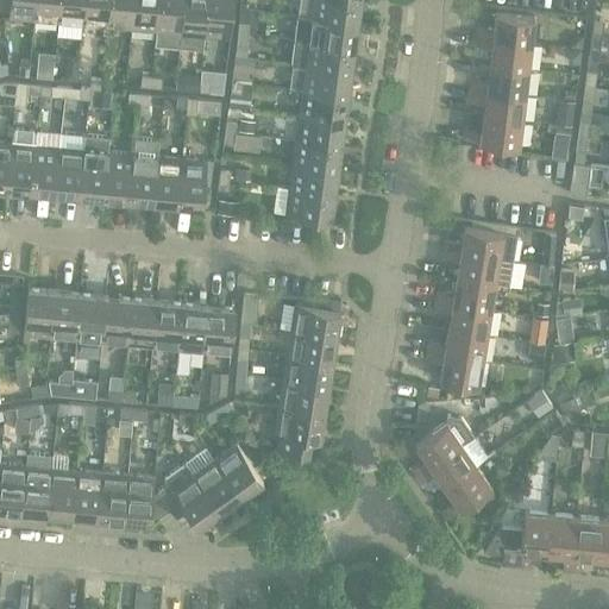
[(10,0),(8,17),(35,19),(36,0),(10,0)]
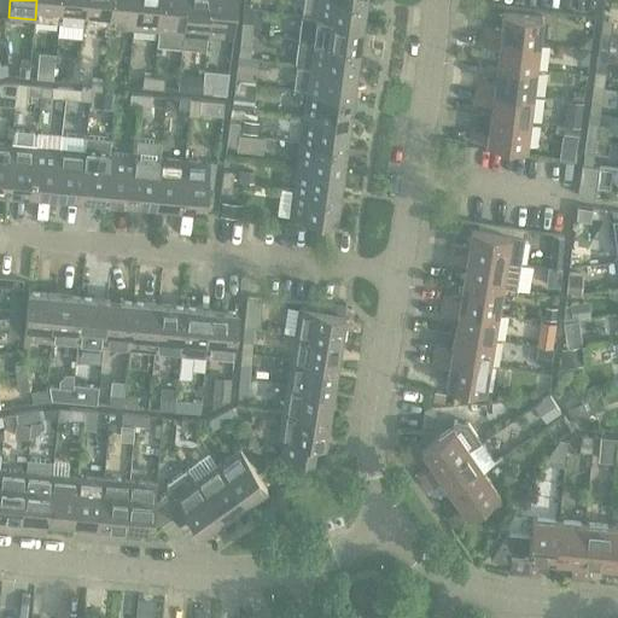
[(36,0),(35,19),(60,22),(62,0),(36,0)]
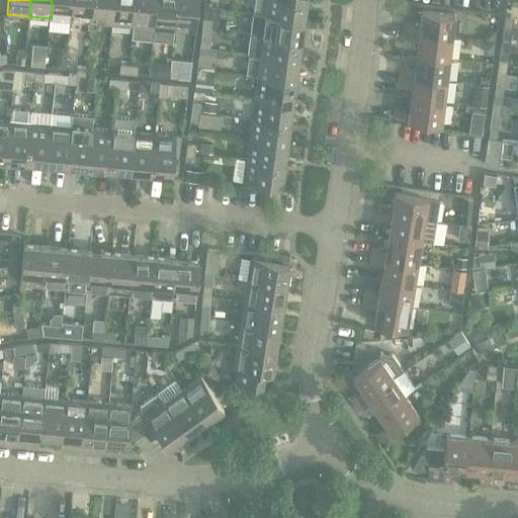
[(52,0),(51,18),(71,20),(72,0),(52,0)]
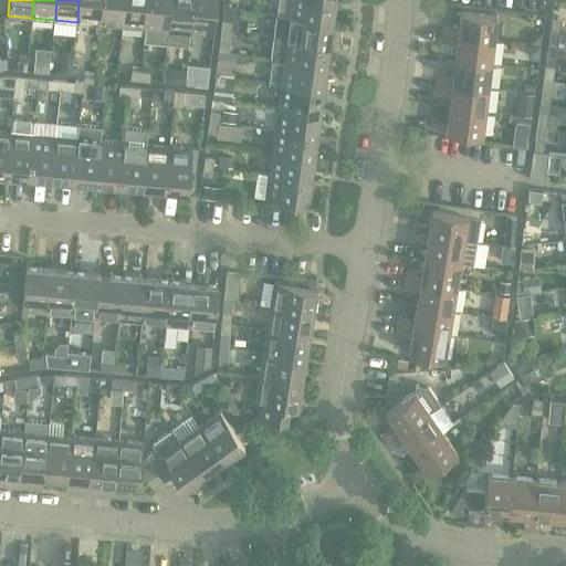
[(79,0),(77,22),(100,24),(102,6),(102,0),(79,0)]
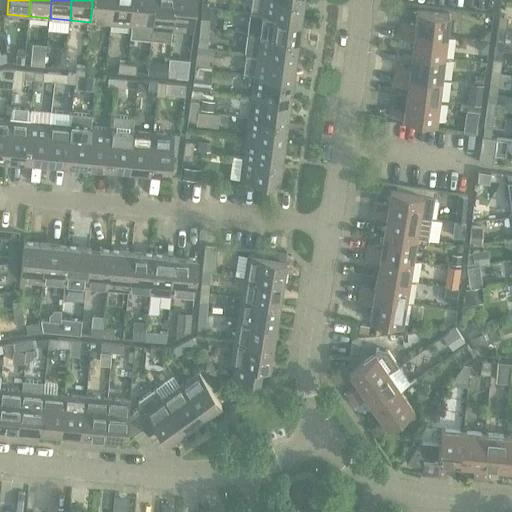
[(92,0),(92,5),(90,22),(111,24),(113,0),(92,0)]
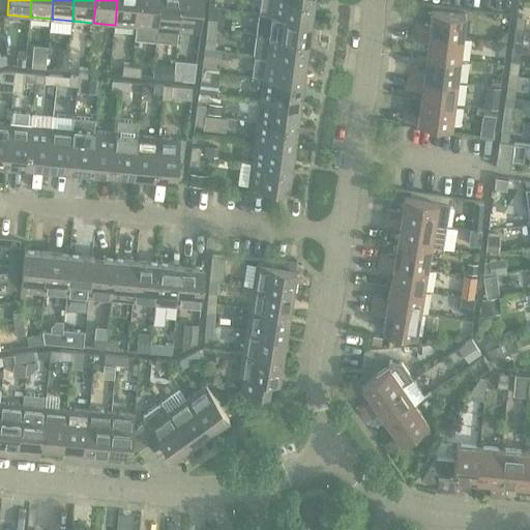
[(117,0),(115,25),(137,26),(137,25),(139,0),(117,0)]
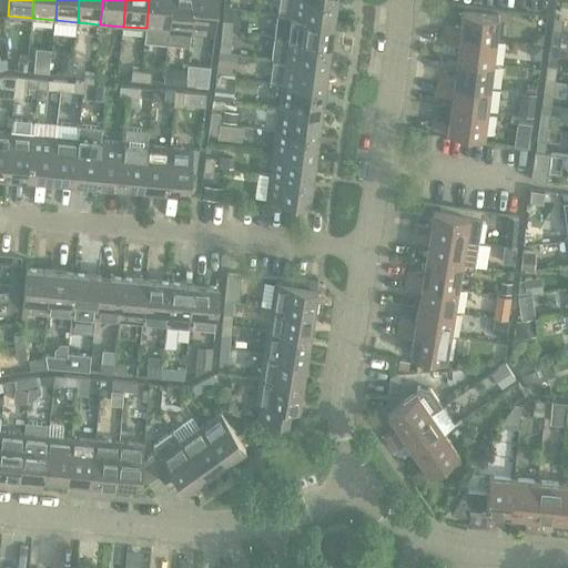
[(146,31),(145,41),(168,43),(169,31),(169,29),(171,13),(171,0),(149,0),(146,27),(146,28),(146,29),(146,31)]
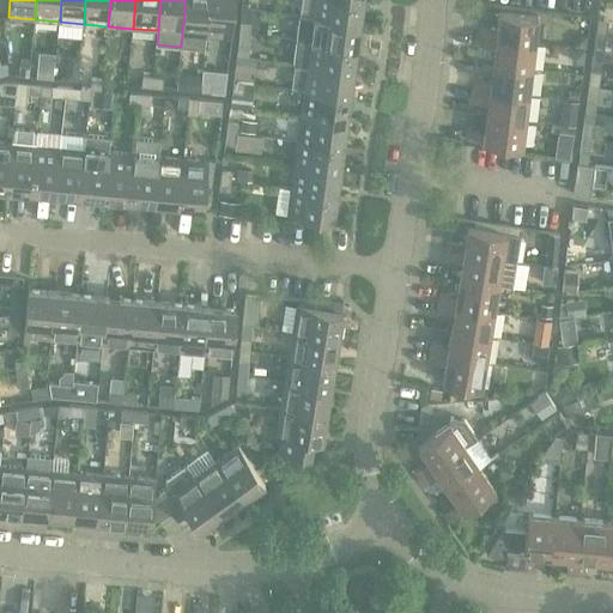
[(182,34),(181,47),(205,49),(206,38),(206,35),(206,34),(210,8),(210,0),(184,0),(184,14),(182,31),(182,34)]
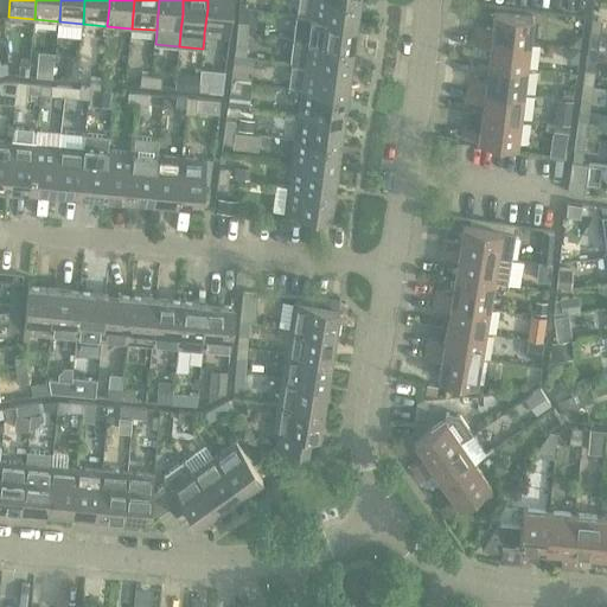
[(204,33),(204,34),(230,37),(232,0),(208,0),(208,8),(204,33)]
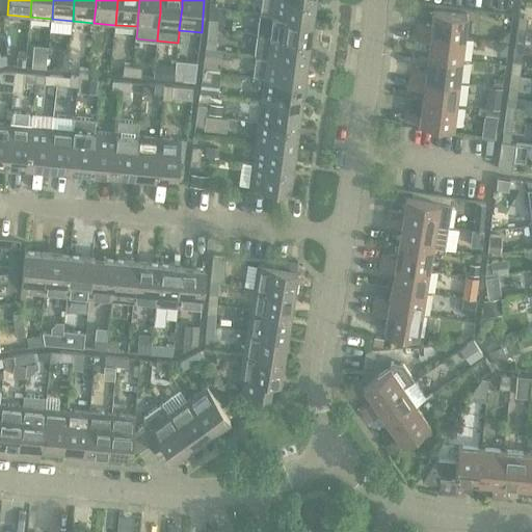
[(262,0),(261,15),(313,22),(316,1),(311,0),(262,0)]
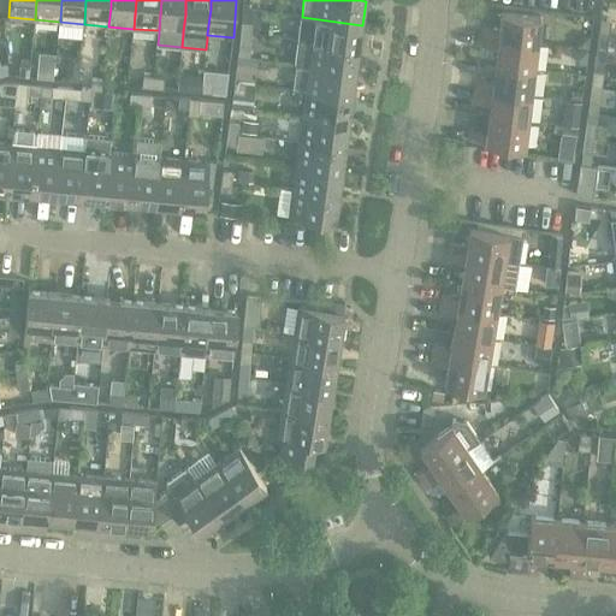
[(484,28),(483,36),(538,45),(542,17),(502,12),(499,30),(484,28)]
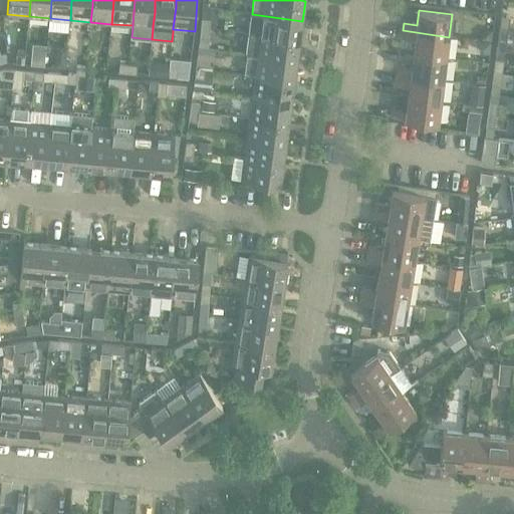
[(252,14),(249,34),(299,41),(302,21),(252,14)]
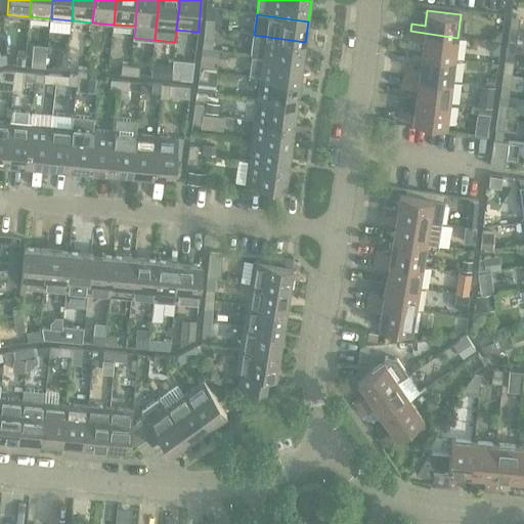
[(510,30),(518,32),(520,18),(511,17),(510,30)]
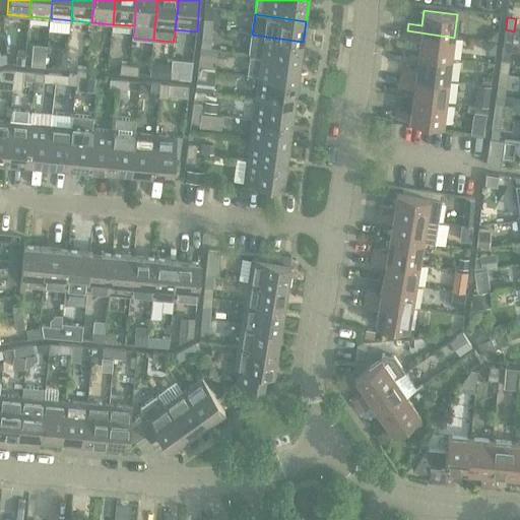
[(203,27),(202,36),(211,37),(212,28),(212,26),(203,25),(203,27)]
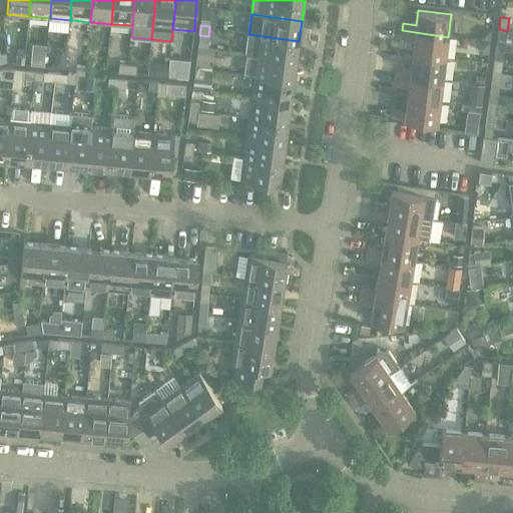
[(499,29),(497,41),(506,42),(507,31),(499,29)]
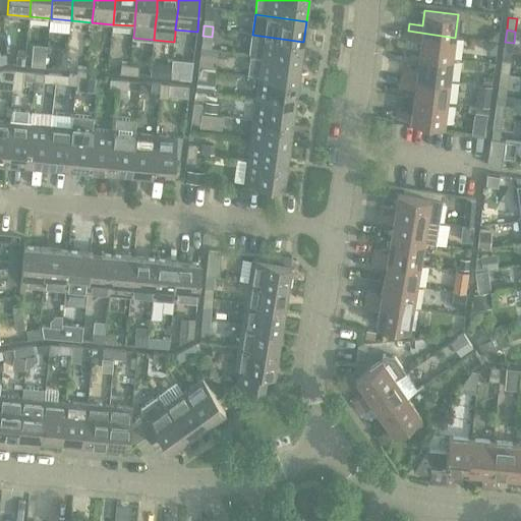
[(408,31),(407,39),(420,41),(419,55),(453,59),(455,38),(408,31)]
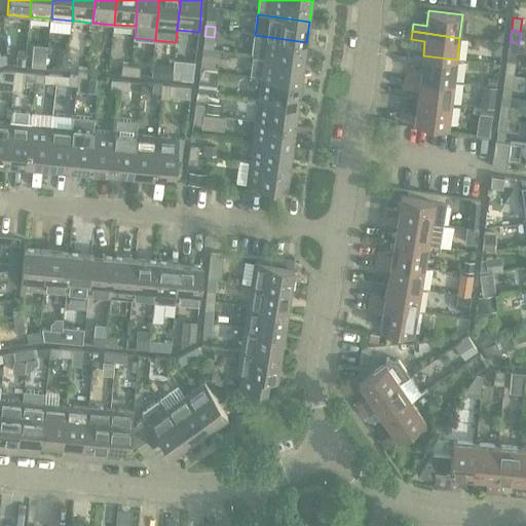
[(493,34),(492,41),(503,42),(504,32),(497,31),(493,34)]
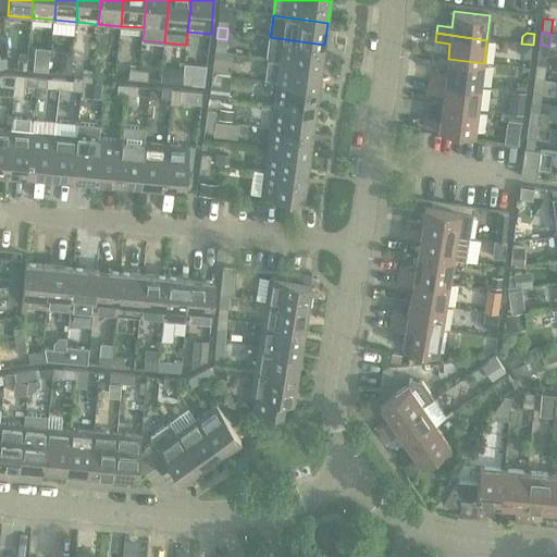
[(267,59),(268,60),(322,66),(324,45),(270,37),(267,59)]
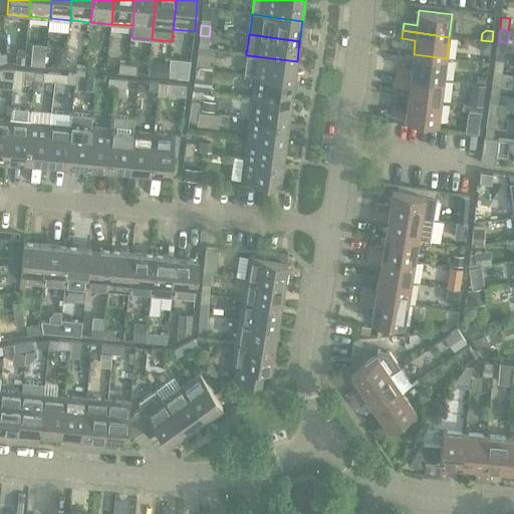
[(200,35),(199,46),(209,48),(210,36),(209,36),(200,35)]
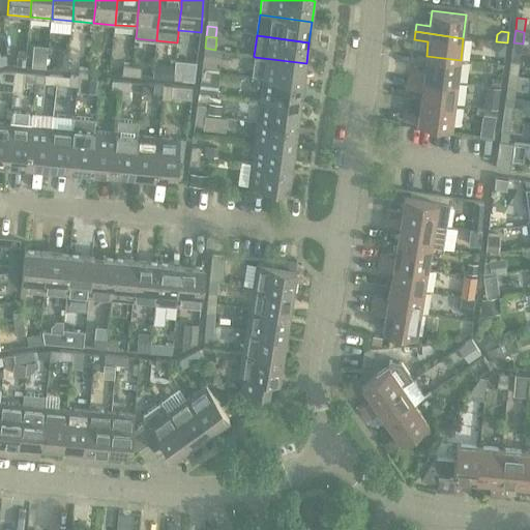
[(494,40),(493,49),(498,55),(505,56),(506,43),(507,42),(496,41),(494,40)]
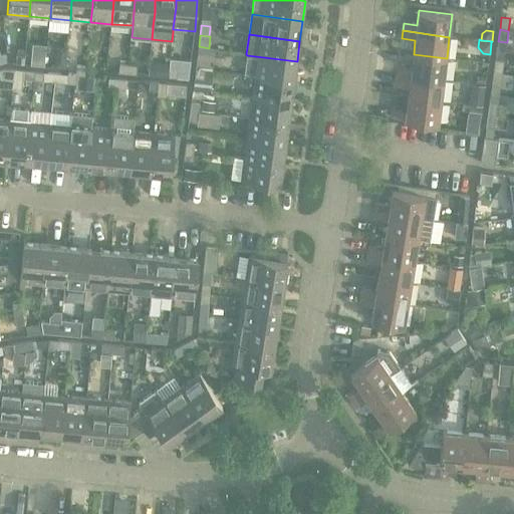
[(199,48),(196,68),(205,69),(213,70),(216,51),(216,49),(210,48),(209,48),(199,46),(199,47),(199,48)]
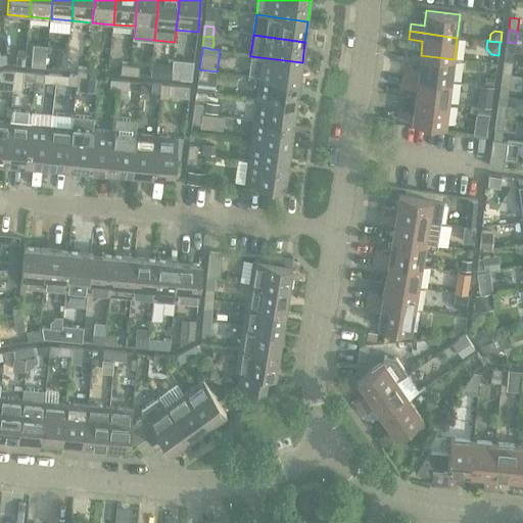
[(33,55),(32,66),(45,67),(46,55),(33,55)]
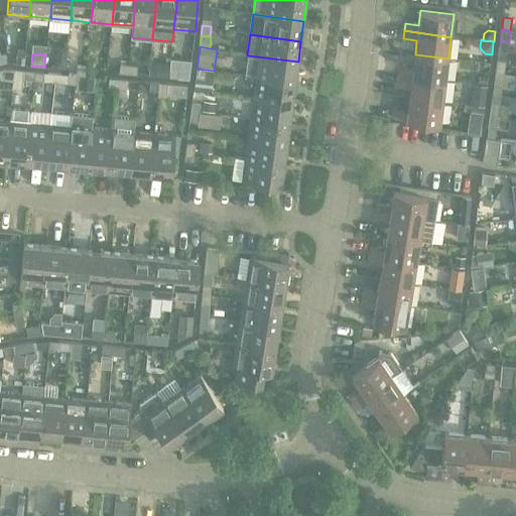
[(399,67),(398,75),(402,75),(445,80),(448,58),(415,54),(413,69),(399,67)]
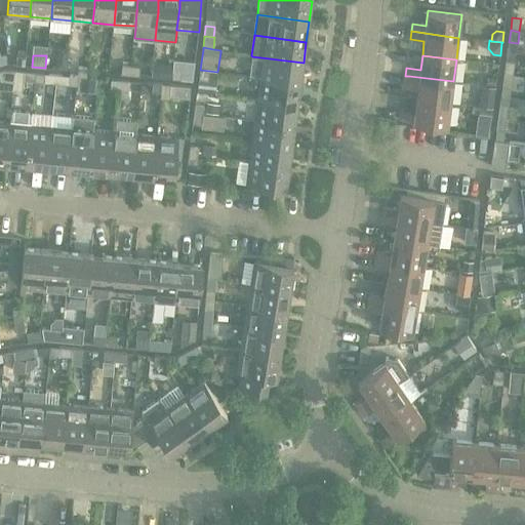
[(16,56),(16,65),(16,66),(25,66),(26,56),(16,56)]
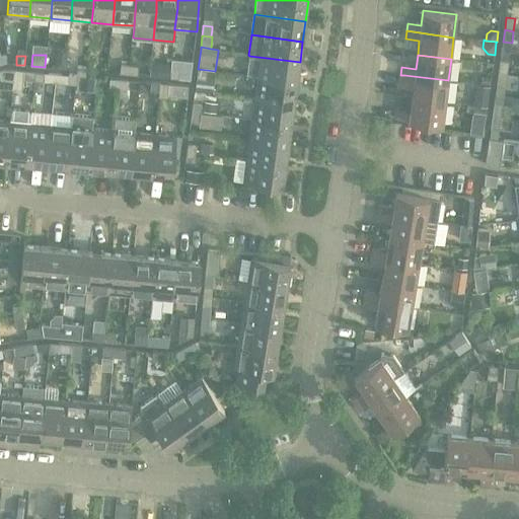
[(247,75),(257,76),(257,78),(297,83),(300,62),(249,56),(247,75)]
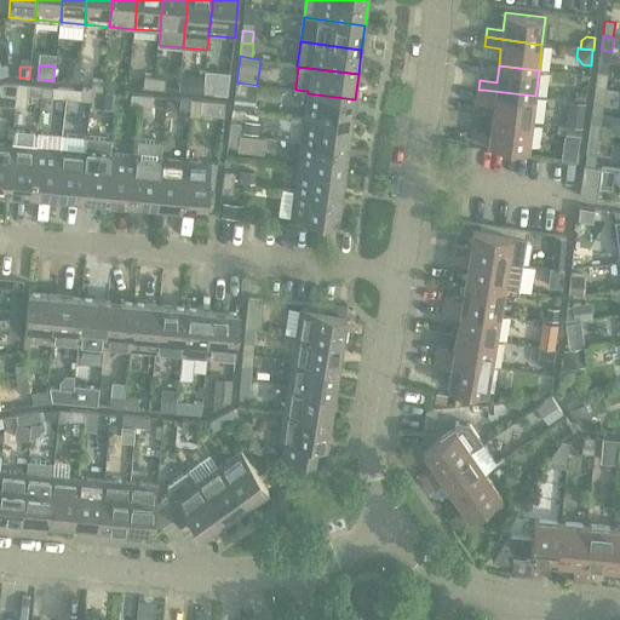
[(67,70),(65,81),(79,82),(80,72),(67,70)]
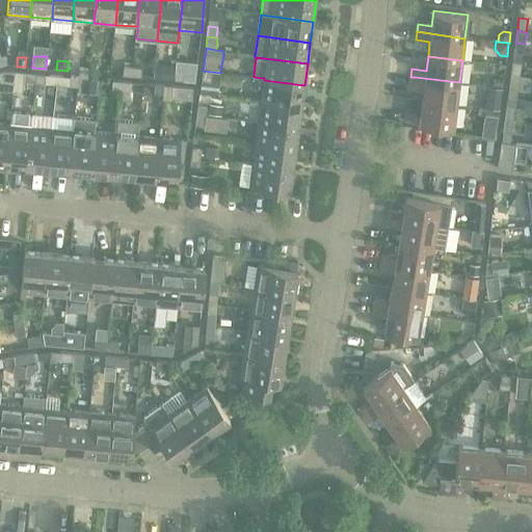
[(512,65),(511,75),(520,76),(522,63),(512,61),(512,65)]
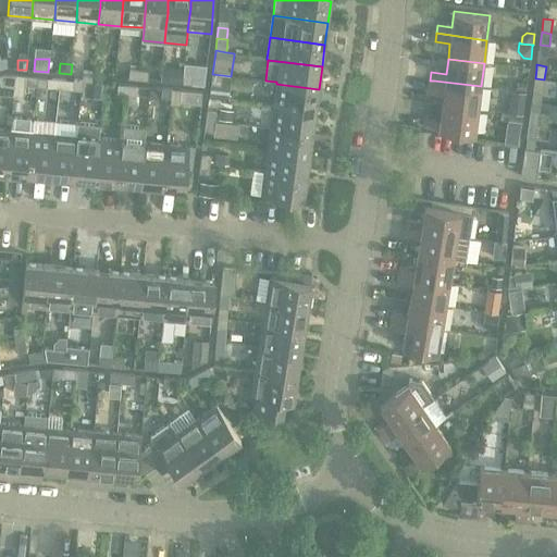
[(130,69),(128,79),(132,79),(138,79),(139,71),(139,70),(130,69)]
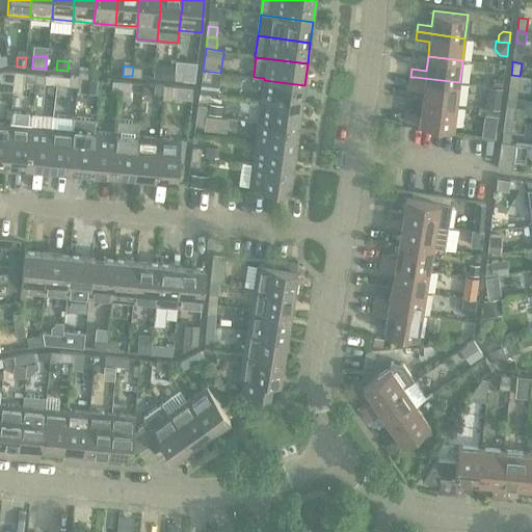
[(164,73),(164,79),(174,80),(175,70),(176,67),(170,65),(164,73)]
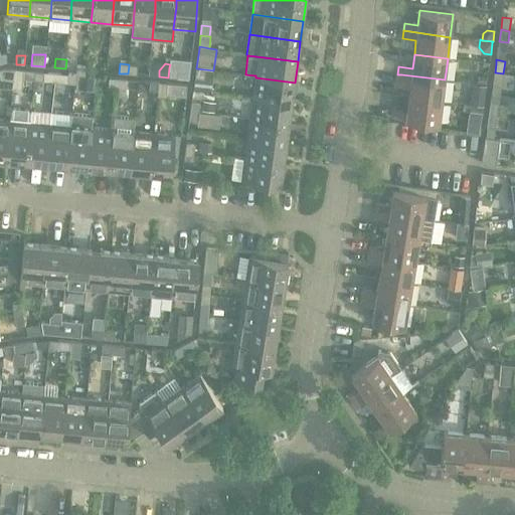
[(129,65),(128,73),(136,74),(137,66),(129,65)]
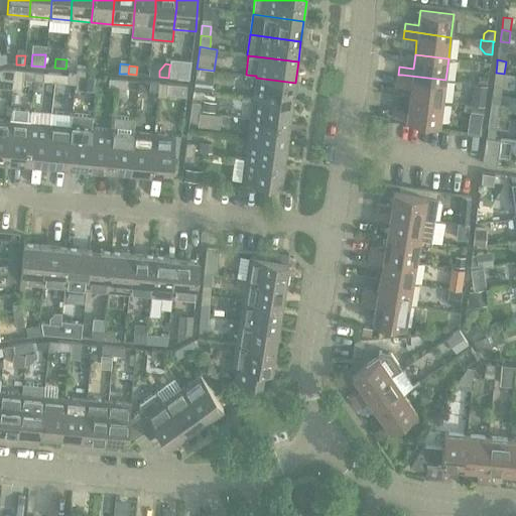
[(78,67),(77,76),(85,77),(86,77),(86,68),(78,67)]
